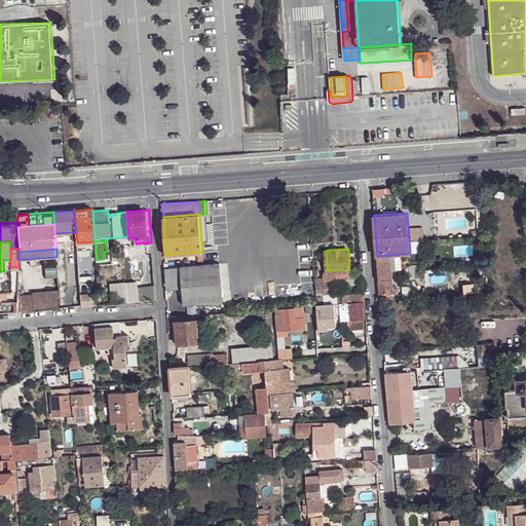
[(78,283),(91,282),(90,251),(77,252),(78,283)]
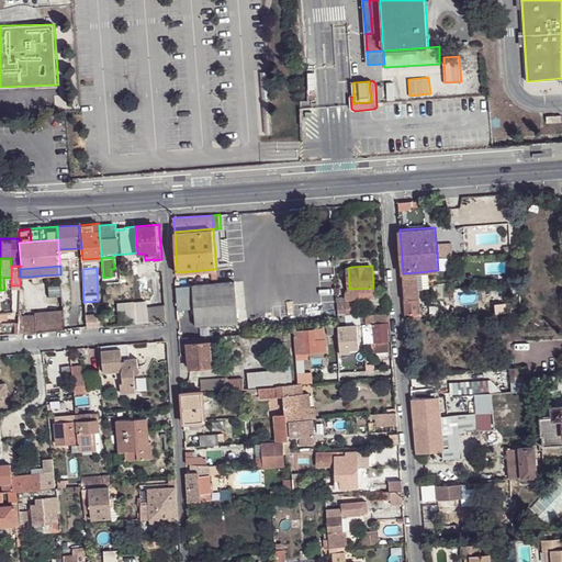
[(429,271),(418,272),(419,288),(430,287),(429,271)]
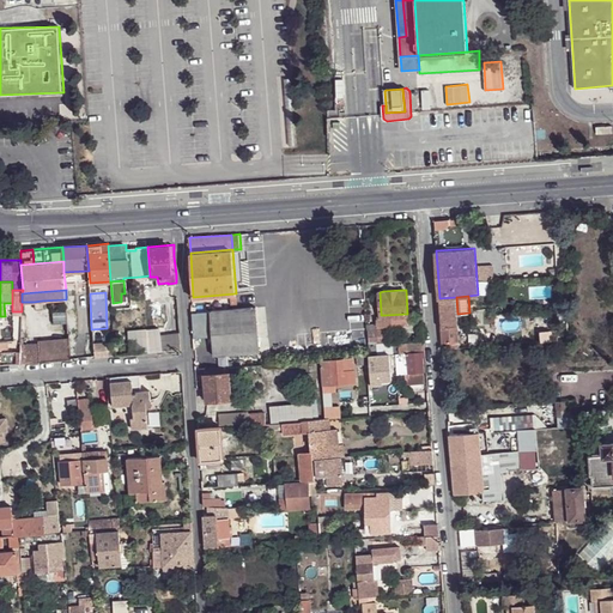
[(439,298),(443,341),(459,341),(457,314),(456,297),(439,298)]
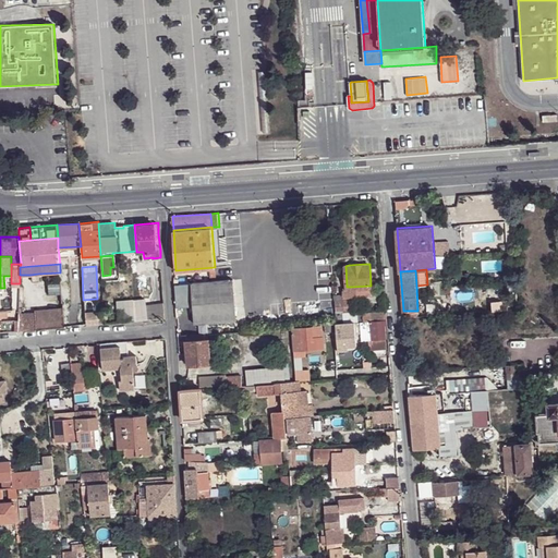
[(234,279),(193,282),(194,296),(196,323),(208,323),(237,320),(234,279)]
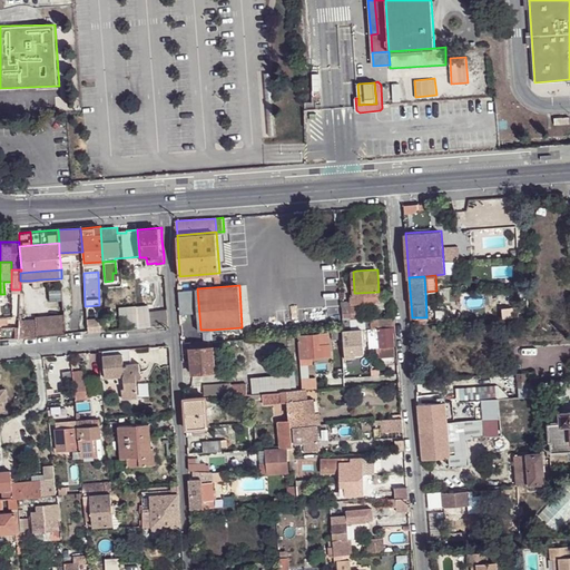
[(184,290),(179,290),(180,305),(198,303),(197,288),(184,290)]
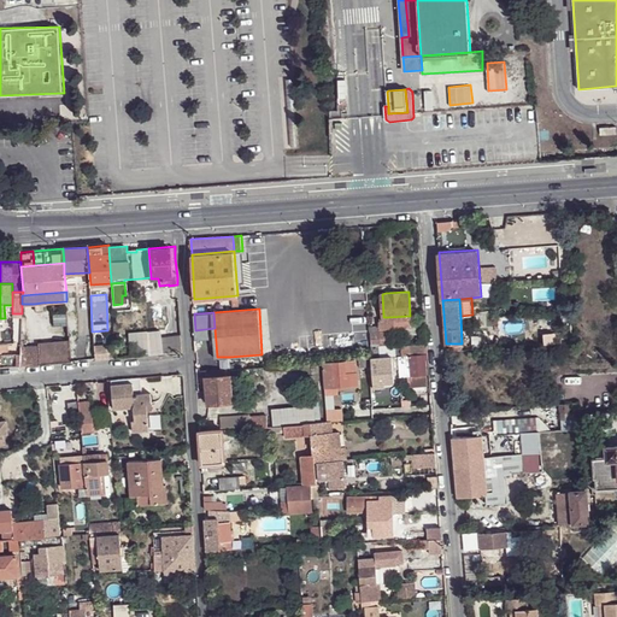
[(68,325),(68,313),(52,313),(53,325),(68,325)]
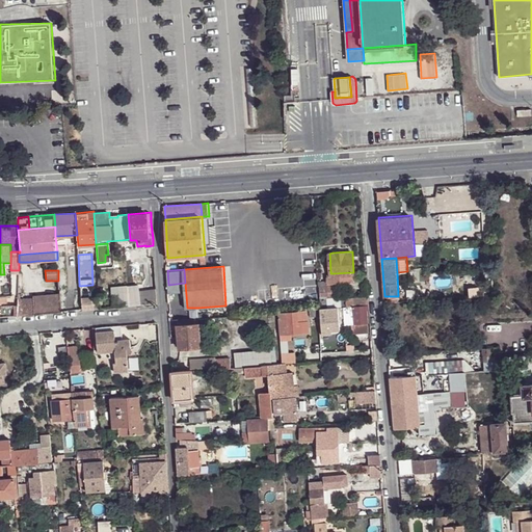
[(321,283),(322,303),(328,303),(328,296),(329,295),(328,285),(328,282),(321,283)]
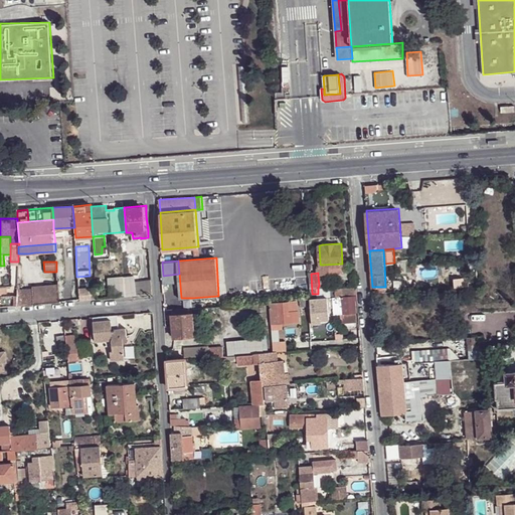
[(125,297),(136,296),(134,282),(134,276),(124,277),(125,297)]
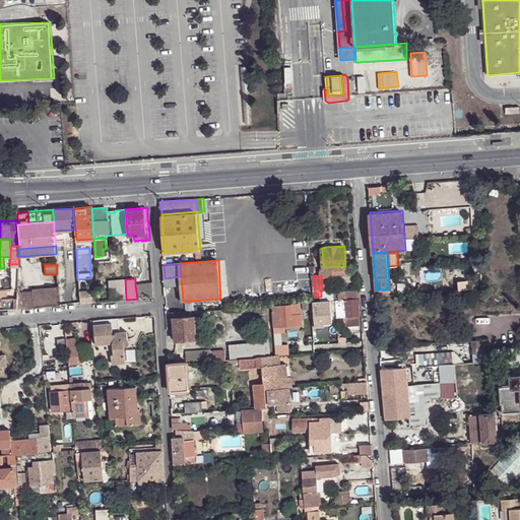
[(126,300),(125,279),(108,280),(110,301),(126,300)]
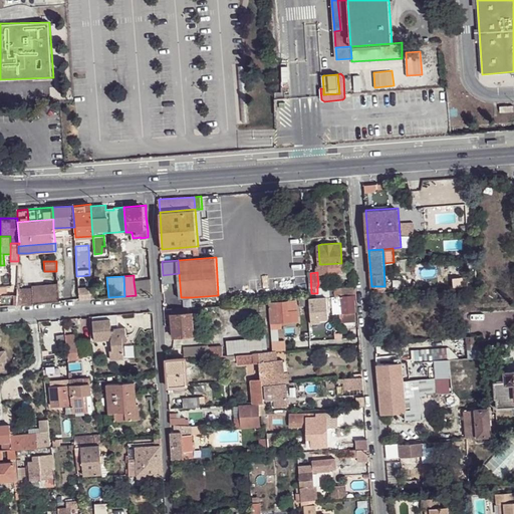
[(454,286),(467,285),(467,276),(453,276),(454,286)]
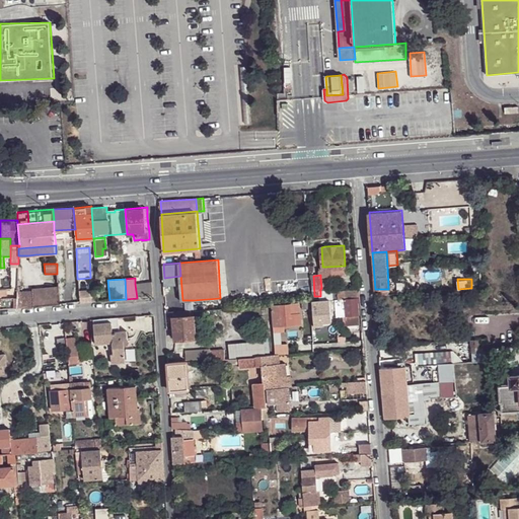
[(79,281),(80,302),(90,301),(97,300),(97,291),(87,291),(87,289),(85,289),(84,281),(79,281)]
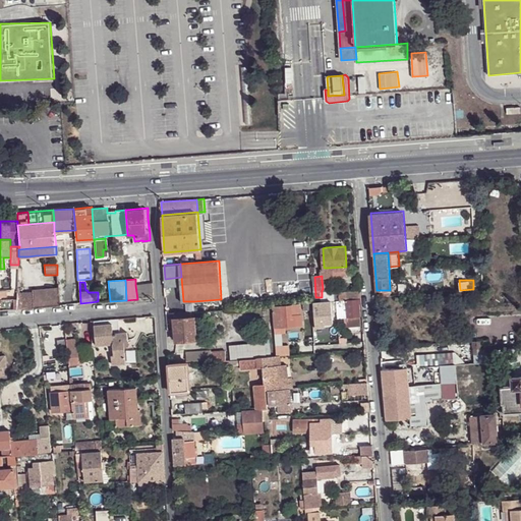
[(152,283),(135,285),(137,299),(154,297),(152,283)]
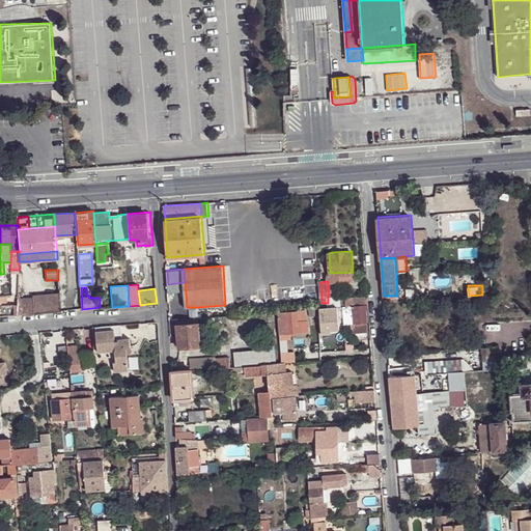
[(59,294),(33,296),(33,298),(34,313),(61,311),(59,294)]
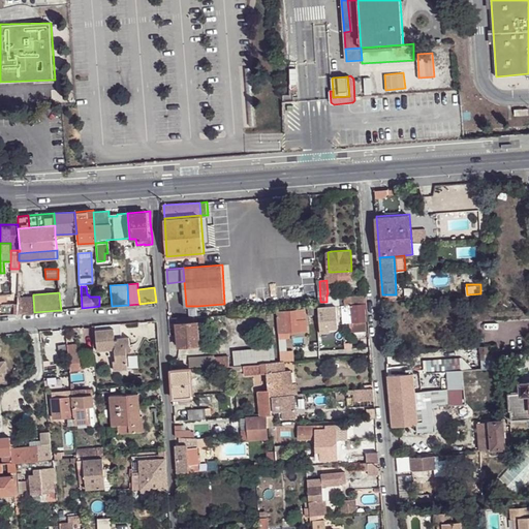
[(367,303),(367,294),(351,296),(352,304),(365,303),(367,303)]
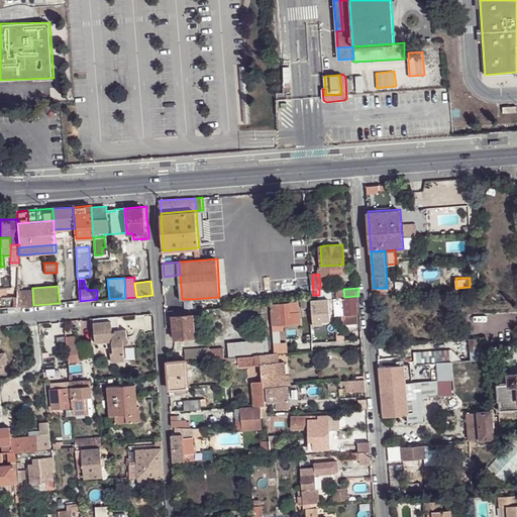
[(320,289),(321,299),(329,298),(334,298),(338,297),(337,290),(333,290),(333,289),(325,290),(325,289),(320,289)]
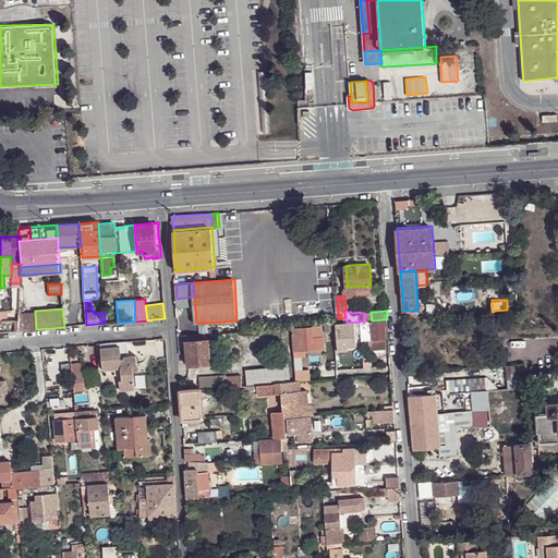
[(35,313),(25,313),(24,330),(36,329),(35,313)]
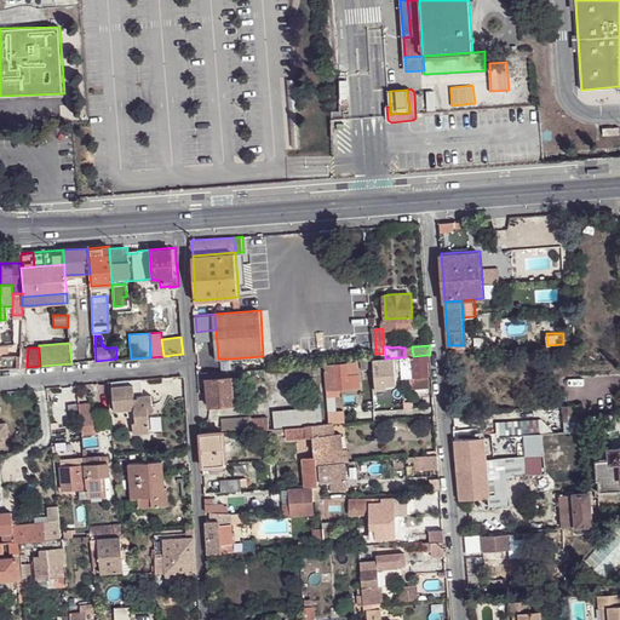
[(0,368),(21,367),(21,355),(0,356),(0,368)]
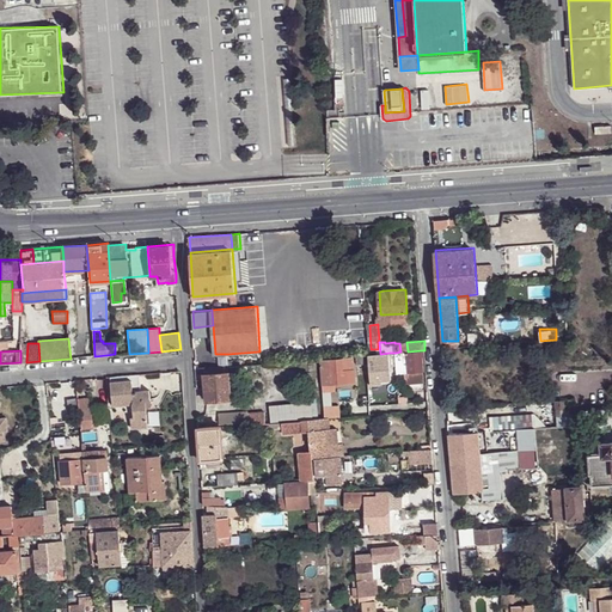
[(408,352),(407,352),(408,372),(407,372),(408,383),(424,381),(422,350),(408,352)]
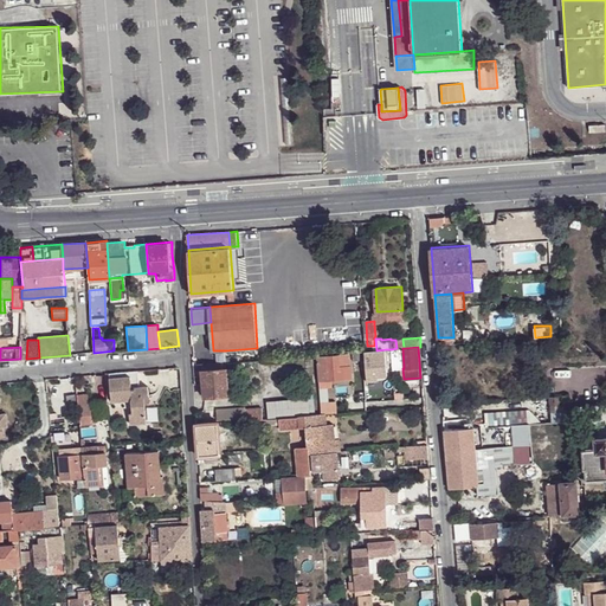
[(403,348),(397,348),(392,349),(393,362),(393,369),(403,368),(404,368),(403,348)]
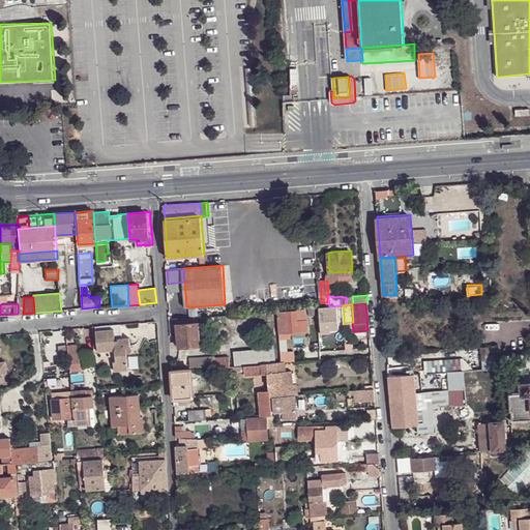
[(339,328),(339,317),(344,317),(343,305),(337,305),(329,306),(320,306),(322,332),(331,332),(331,329),(339,328)]
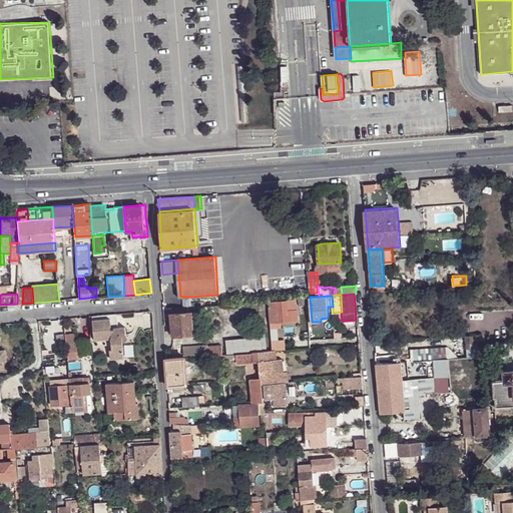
[(180,297),(180,308),(192,306),(191,297),(180,297)]
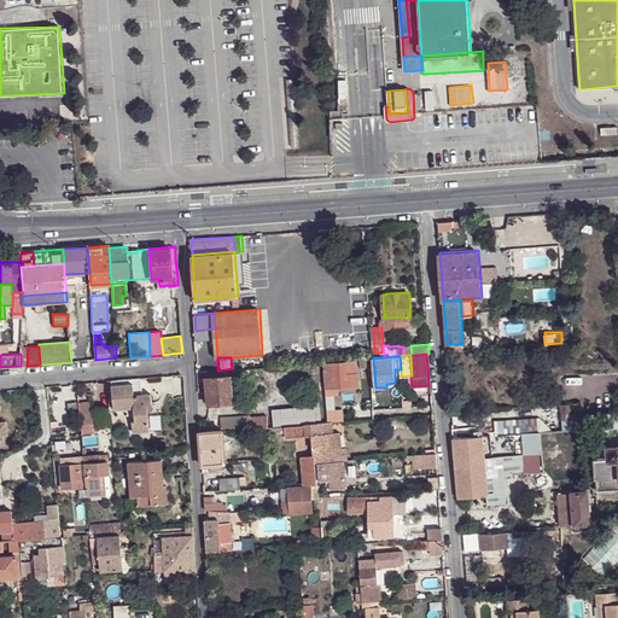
[(326,374),(348,373),(347,360),(325,361),(326,374)]
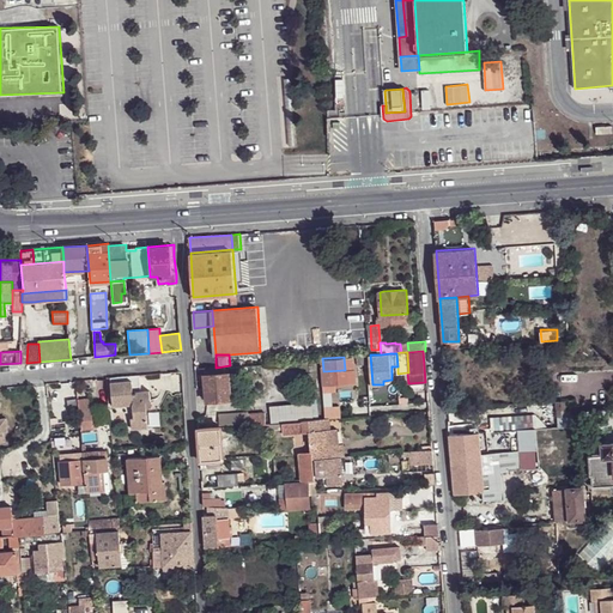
[(351,382),(349,369),(345,370),(323,371),(325,384),(337,384),(351,382)]
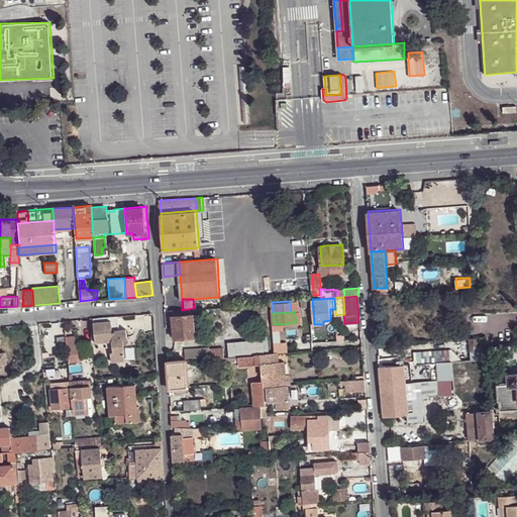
[(195,336),(194,313),(174,315),(175,338),(195,336)]
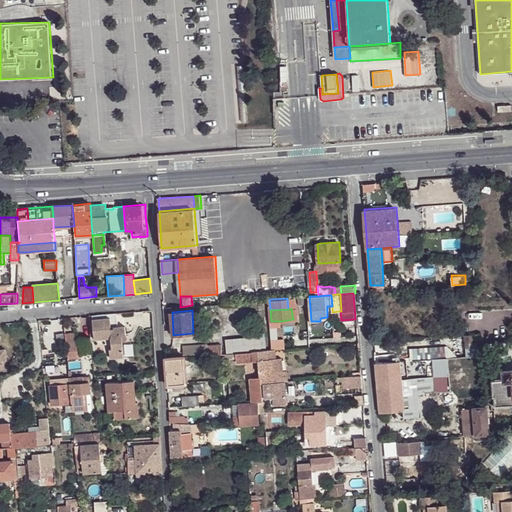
[(93,315),(93,319),(111,317),(112,327),(118,327),(116,313),(110,313),(93,315)]
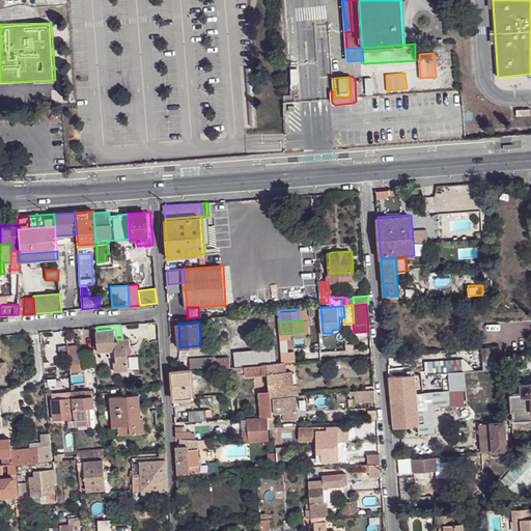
[(115,329),(96,331),(99,352),(115,350),(117,363),(114,363),(115,372),(130,371),(127,347),(131,347),(130,338),(122,339),(116,339),(115,329)]
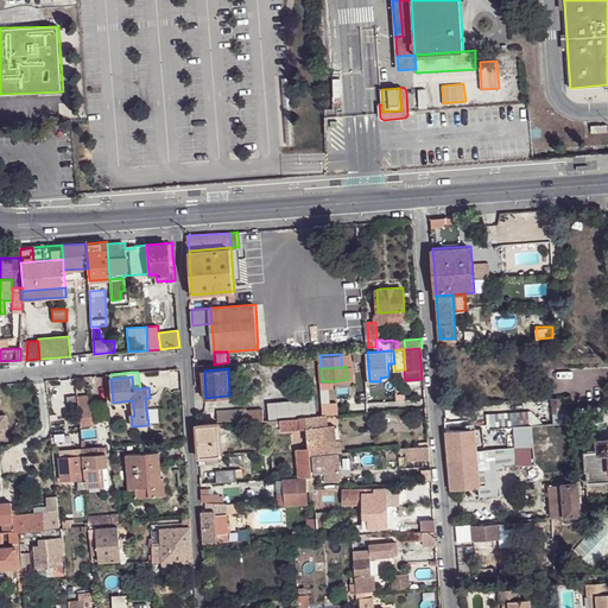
[(292,392),(292,399),(310,398),(311,416),(317,416),(315,387),(309,387),(292,388),(293,392),(292,392)]
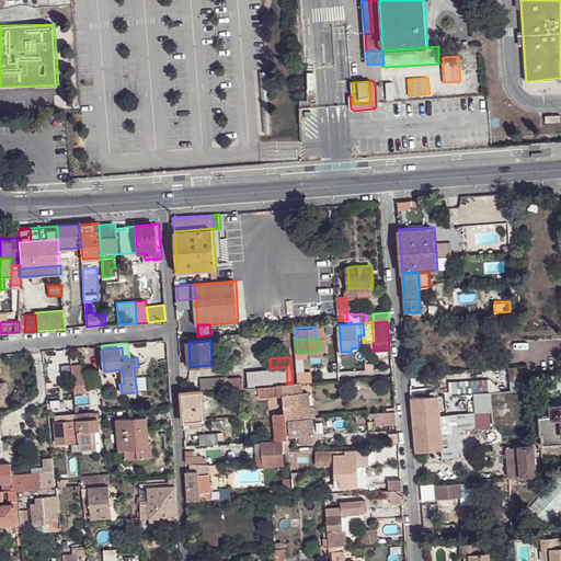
[(70,364),(63,365),(64,375),(71,373),(70,364)]
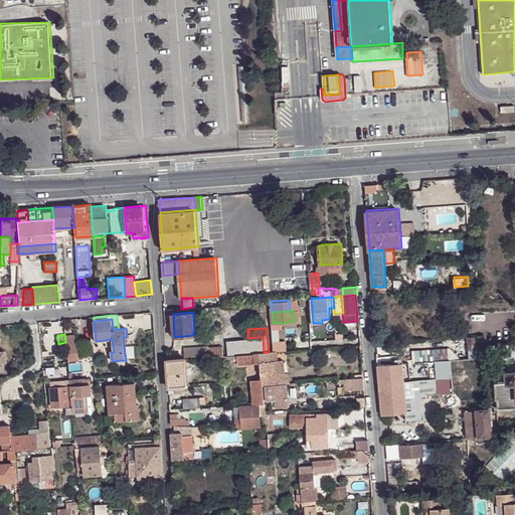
[(76,335),(66,336),(67,346),(77,345),(76,335)]
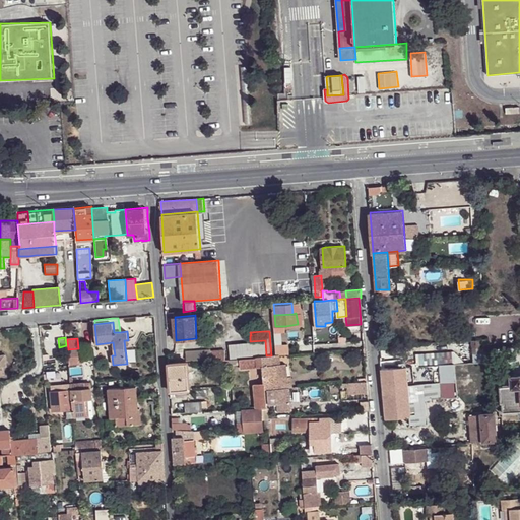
[(481,340),(470,341),(464,342),(464,344),(471,348),(473,361),(475,361),(489,363),(488,349),(488,339),(481,340)]
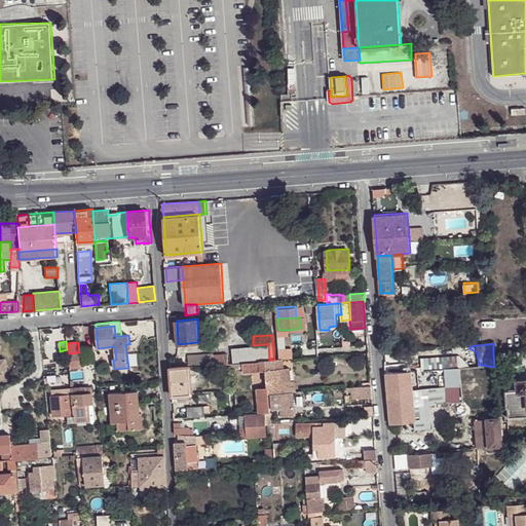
[(260,360),(269,360),(268,344),(253,345),(232,347),(233,363),(242,362),(260,360)]
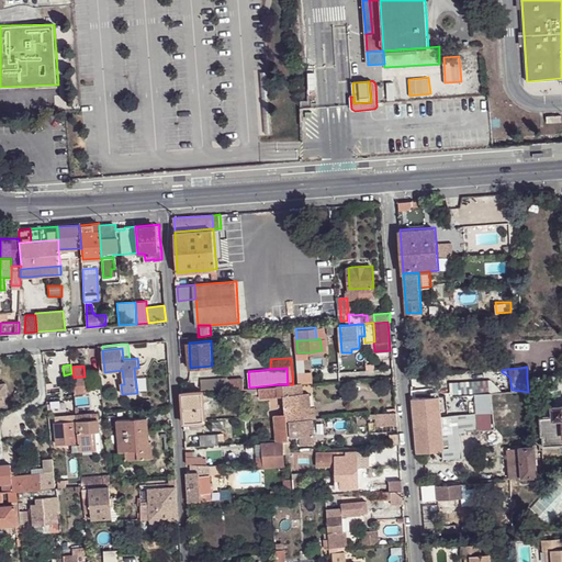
[(89,389),(101,388),(100,372),(88,373),(89,389)]
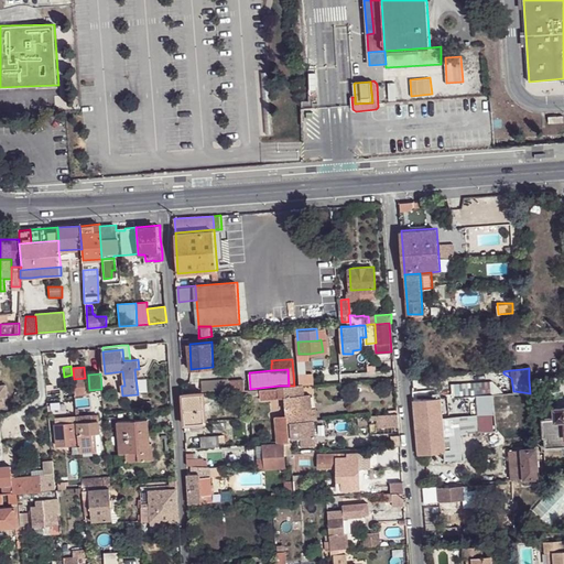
[(300,384),(314,383),(313,373),(300,375),(300,380),(300,384)]
